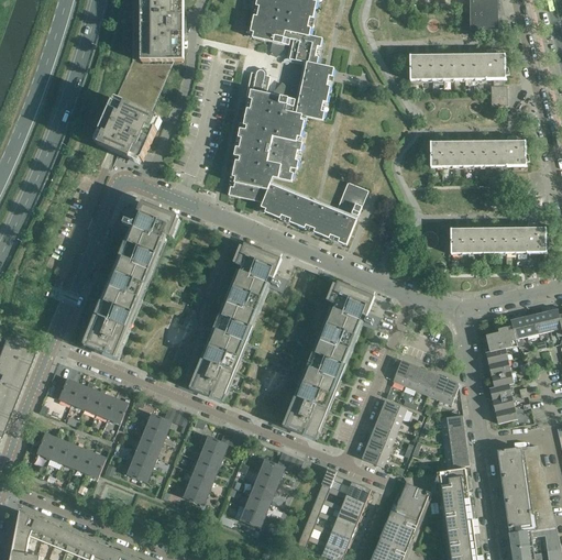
[(99,131),(95,141),(98,143),(130,157),(141,162),(142,160),(161,118),(158,117),(151,113),(184,41),(183,0),(131,0),(131,58),(112,100),(99,131)]
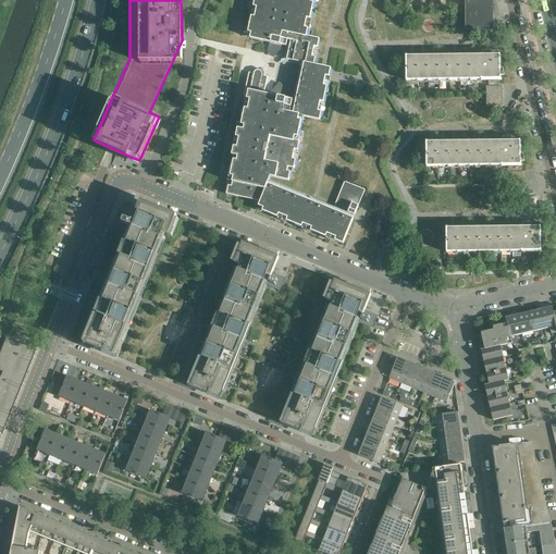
[(252,0),(252,3),(256,4),(254,14),(250,13),(247,29),(250,29),(249,35),(270,39),(268,48),(269,48),(269,49),(270,51),(271,53),(281,42),(285,44),(283,56),(281,57),(280,57),(280,60),(281,61),(282,62),(284,61),(285,59),(299,62),(292,97),(281,95),(282,87),(282,85),(281,83),(279,82),(269,93),(262,90),(267,73),(262,73),(262,71),(262,69),(260,66),(258,65),(256,65),(254,66),(252,69),(251,70),(248,70),(243,93),(246,94),(245,101),(248,102),(247,107),(244,106),(241,122),(244,123),(243,126),(237,125),(235,134),(238,135),(236,145),(233,144),(231,152),(237,154),(236,158),(233,157),(230,173),(233,174),(231,183),(227,183),(225,191),(259,198),(257,206),(276,213),(278,210),(286,214),(286,218),(300,223),(301,220),(311,224),(310,228),(324,233),(325,231),(335,234),(334,237),(342,241),(353,216),(351,216),(353,212),(354,212),(363,187),(343,179),(333,205),(313,197),(268,177),(270,174),(287,177),(289,170),(286,169),(287,164),(293,165),(294,157),(291,157),(293,147),(296,147),(298,138),(293,137),(294,133),(297,134),(300,118),(297,118),(298,112),(319,118),(320,109),(317,108),(319,98),(322,99),(329,72),(330,65),(312,62),(314,53),(311,53),(312,44),(317,44),(318,36),(305,33),(307,25),(304,25),(306,15),(309,15),(312,0),(252,0)]
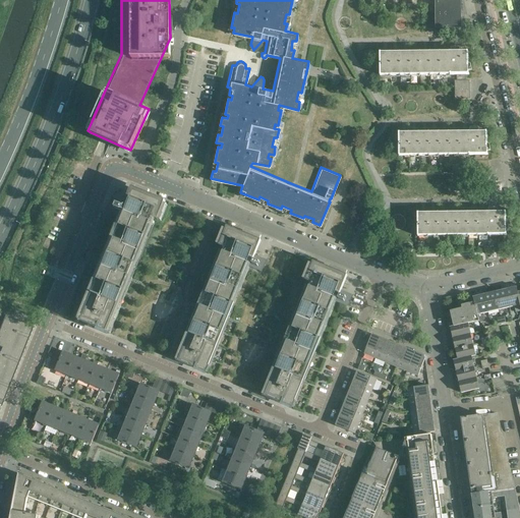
[(435,0),(435,24),(458,24),(458,0),(435,0)]
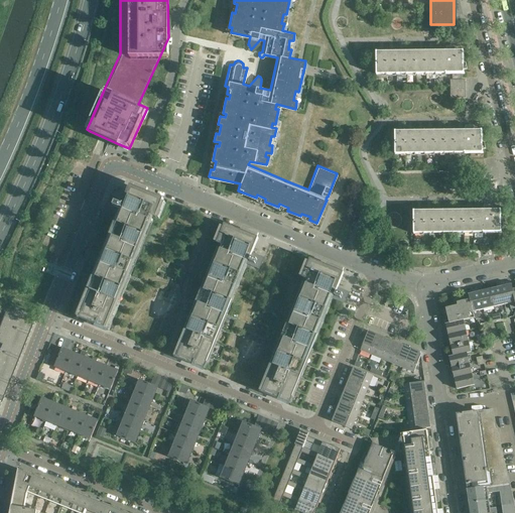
[(445,48),(376,49),(375,49),(375,72),(376,72),(452,71),(452,77),(462,77),(464,77),(464,76),(460,76),(460,71),(463,71),(463,70),(462,48),(461,48),(461,49),(454,49),(454,45),(445,45),(445,48)]
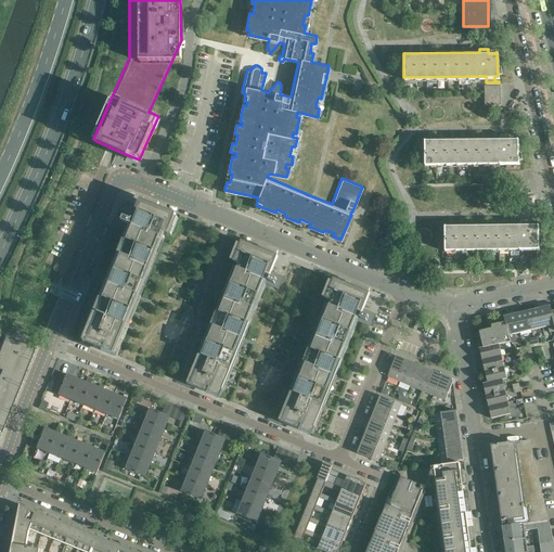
[(499,138),(424,139),(424,163),(425,163),(498,162),(505,162),(505,168),(515,168),(515,162),(518,162),(518,161),(517,161),(517,138),(516,138),(509,138),(509,135),(499,135),(499,138)]
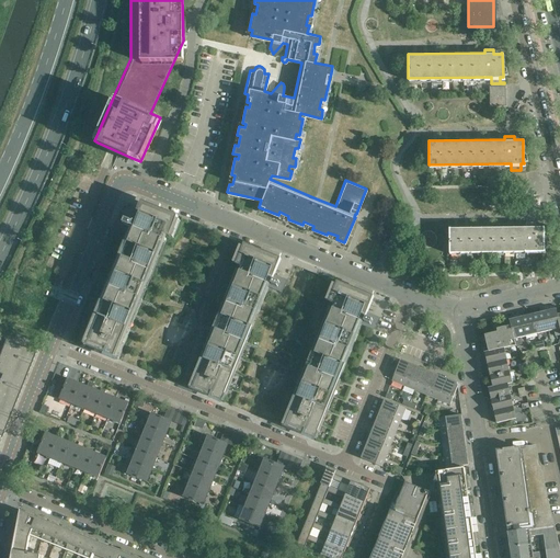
[(114,354),(117,356),(141,297),(140,297),(164,239),(167,234),(169,235),(176,215),(140,200),(134,217),(120,212),(115,223),(129,228),(106,284),(86,336),(83,343),(113,355),(114,354)]
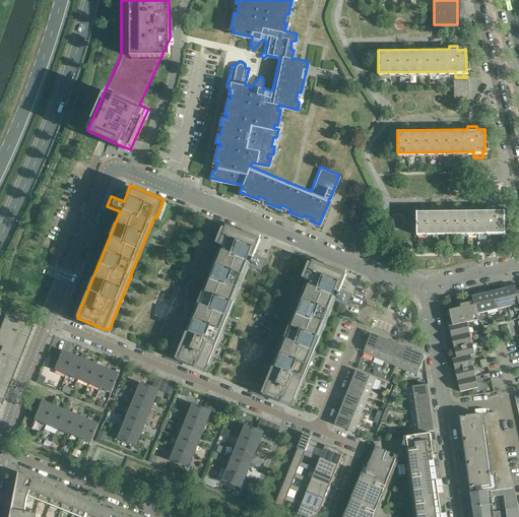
[(487,209),(415,210),(416,233),(427,233),(484,232),(504,232),(504,231),(503,209),(496,209),(496,206),(487,206),(487,209)]
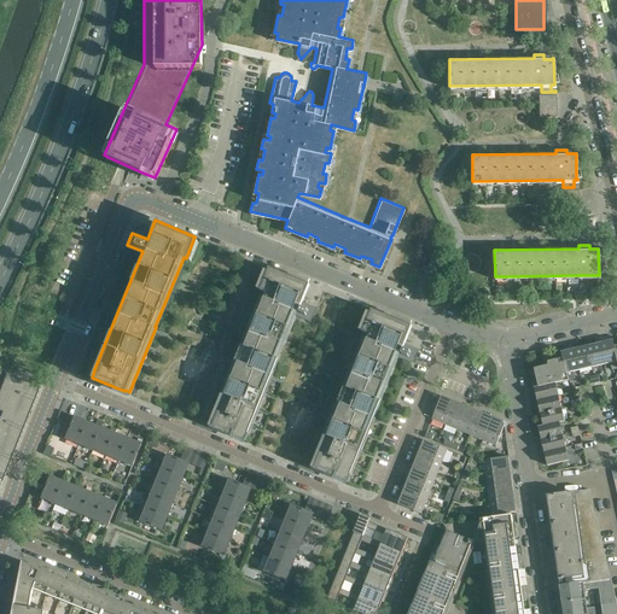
[(271,267),(268,265),(258,288),(262,290),(233,358),(207,424),(210,425),(244,439),(246,431),(248,432),(271,374),(295,314),(308,319),(313,307),(300,300),(308,281),(271,267)]
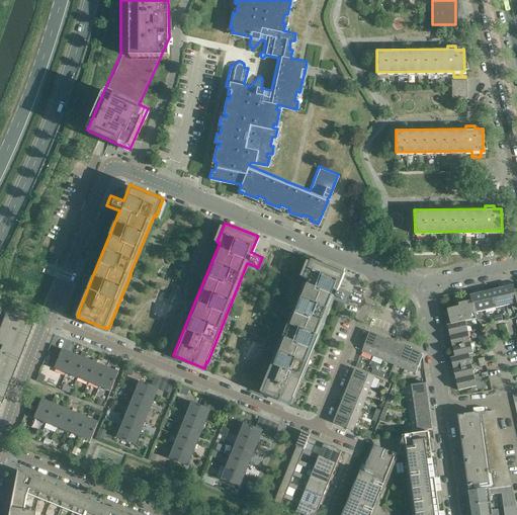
[(262,392),(290,403),(292,397),(293,397),(313,348),(333,297),(344,302),(348,291),(337,287),(344,271),(310,257),(303,276),(305,277),(281,335),(280,335),(259,390),(262,392)]
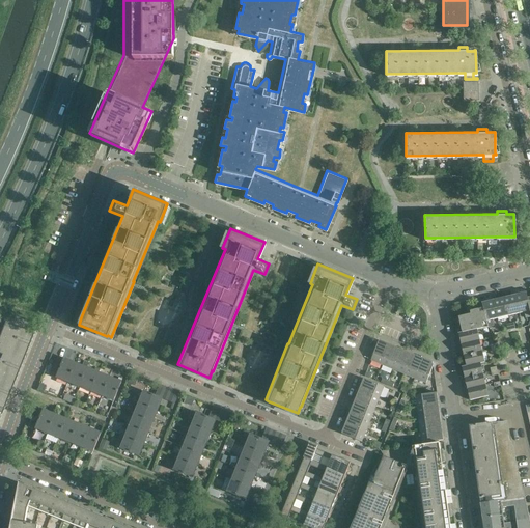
[(525,289),(513,292),(518,310),(523,309),(525,315),(529,313),(529,309),(529,307),(527,300),(528,300),(527,295),(525,289)]
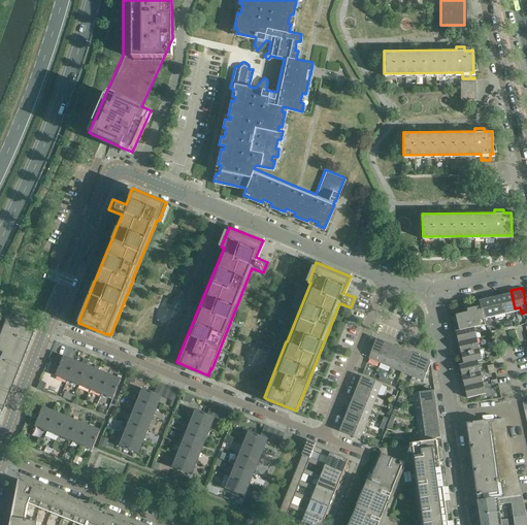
[(511,290),(500,293),(504,310),(515,308),(511,290)]
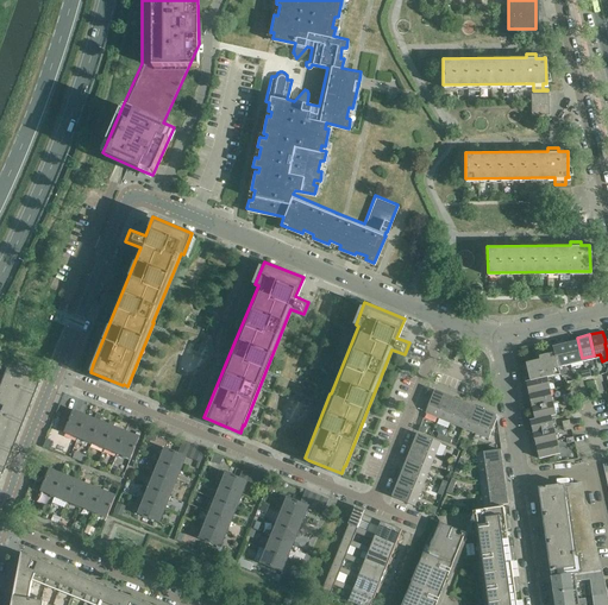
[(577,338),(565,340),(570,361),(582,358),(577,338)]
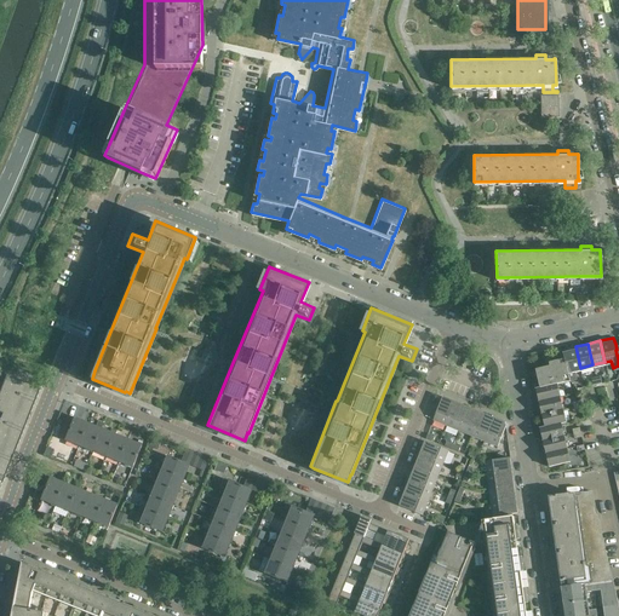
[(562,350),(563,356),(568,378),(575,376),(574,369),(580,368),(575,346),(562,350)]
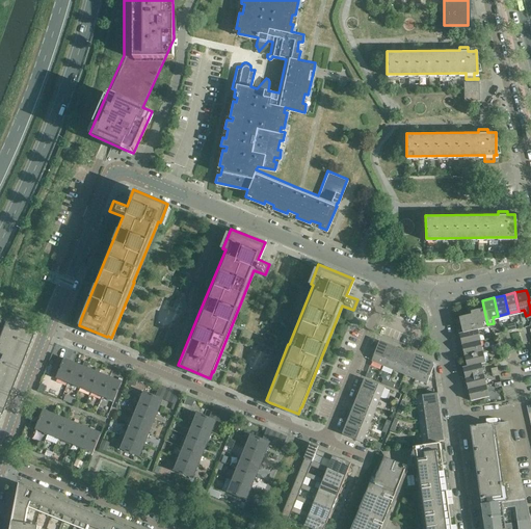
[(471,312),(458,315),(462,331),(477,327),(483,325),(487,324),(483,306),(470,309),(471,312)]
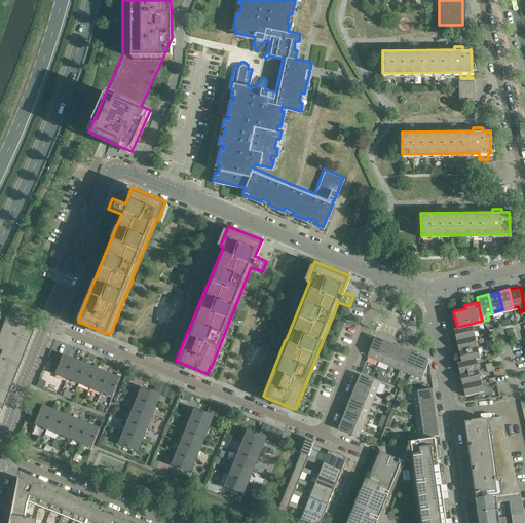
[(32,328),(3,316),(0,323),(0,407),(32,328)]
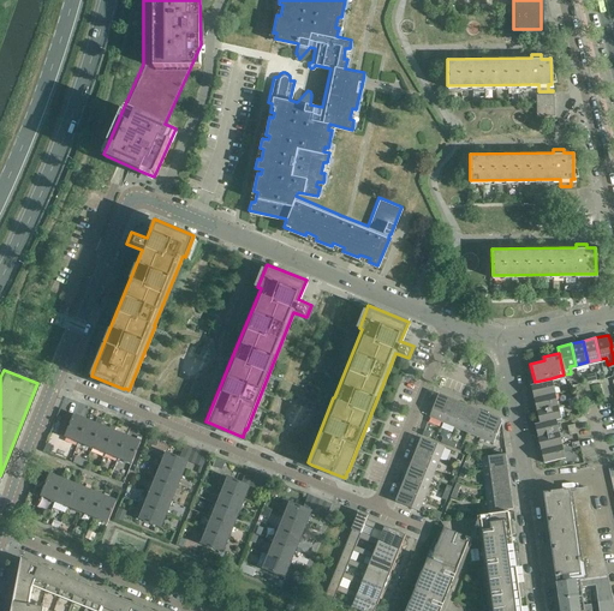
[(532,389),(534,396),(555,391),(553,384),(560,383),(559,376),(552,378),(535,382),(536,388),(532,389)]
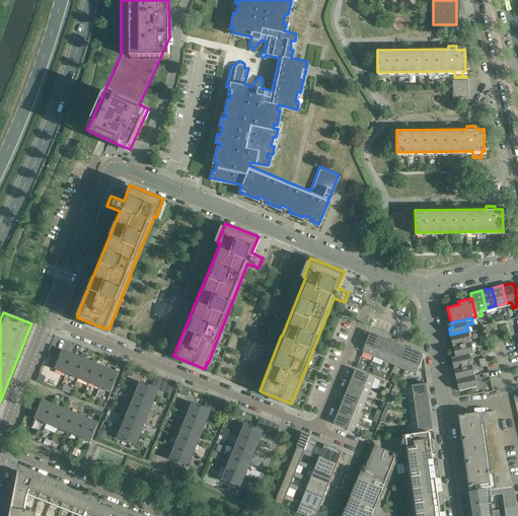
[(369,329),(361,349),(372,354),(380,334),(369,329)]
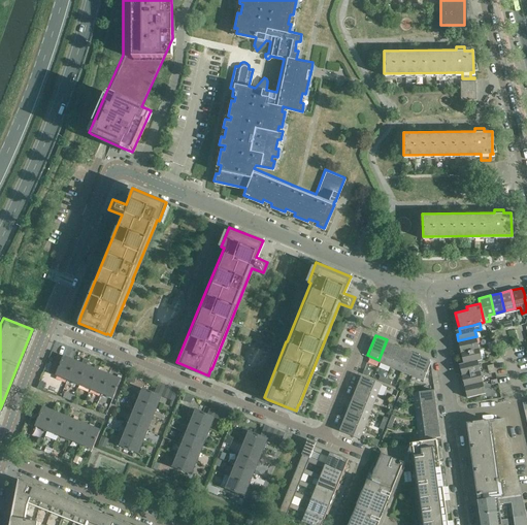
[(476,336),(458,340),(460,351),(479,347),(476,336)]
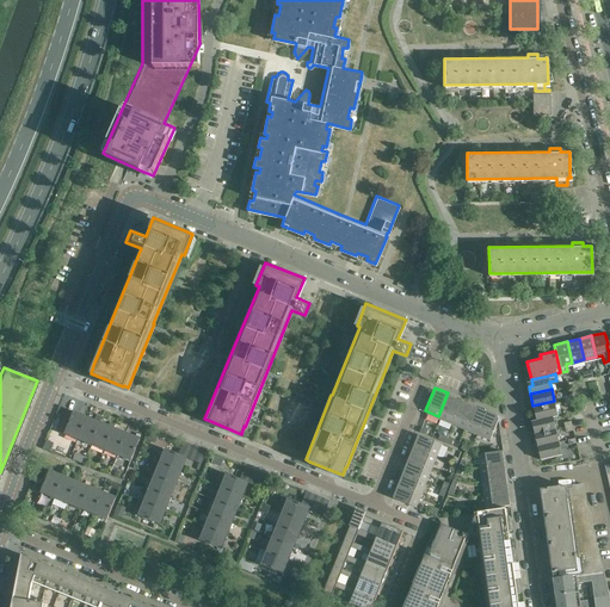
[(461,398),(448,392),(438,416),(451,421),(461,398)]
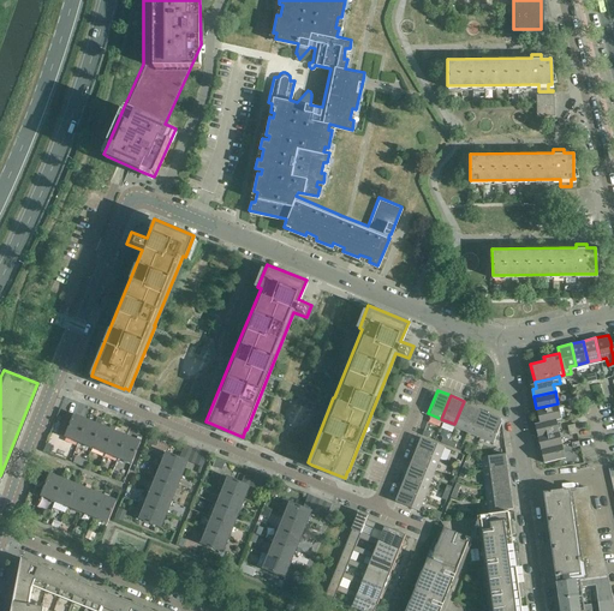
[(464,401),(454,424),(465,429),(475,406),(464,401)]
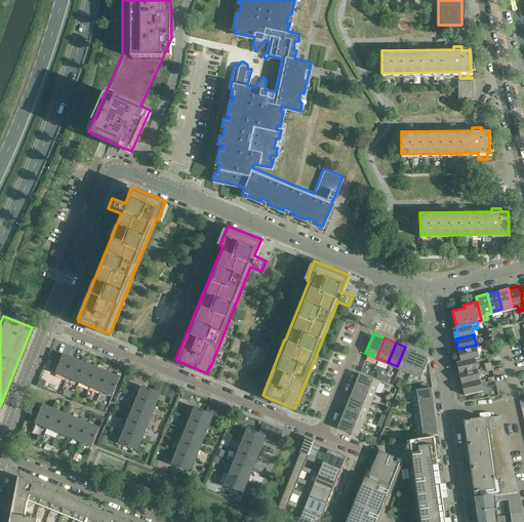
[(476,345),(457,349),(459,359),(474,356),(478,355),(476,345)]
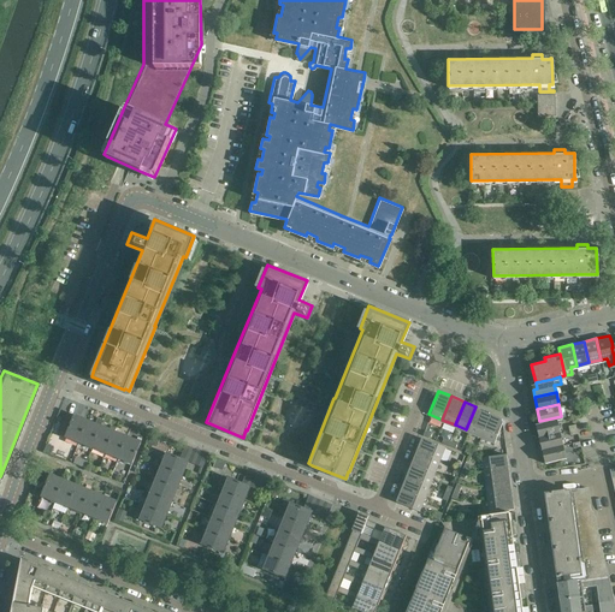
[(475,406),(466,429),(478,434),(488,410),(475,406)]
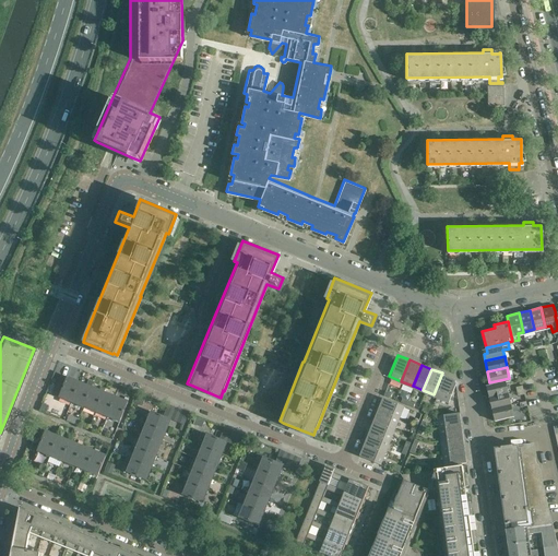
[(54,386),(51,392),(71,400),(79,380),(59,373),(55,385),(54,386)]
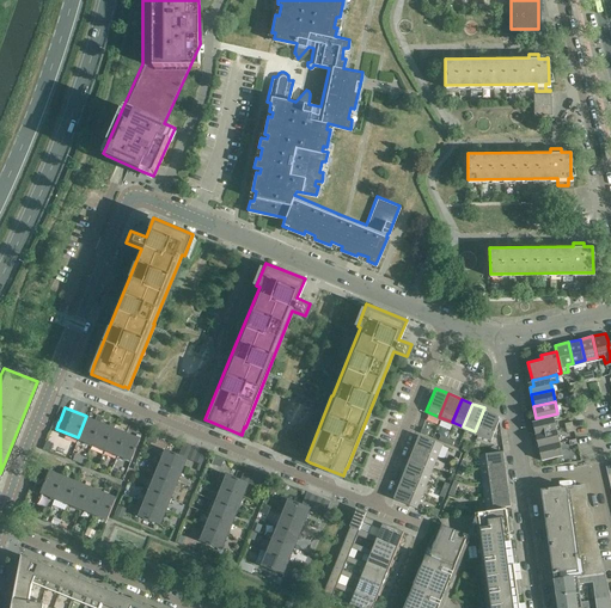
[(498,413),(484,407),(475,431),(490,437),(499,418),(498,415),(498,413)]
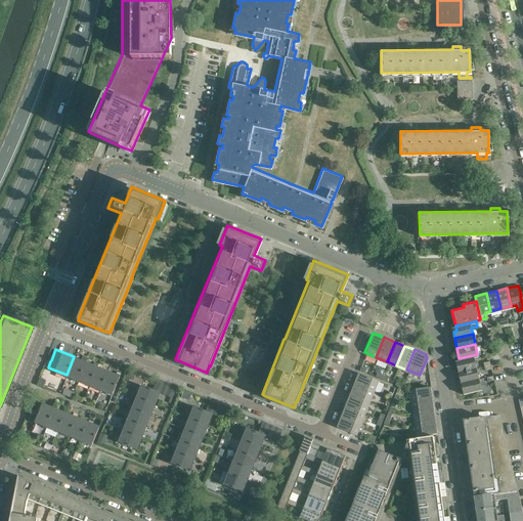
[(455,359),(458,371),(476,366),(473,355),(459,358),(455,359)]
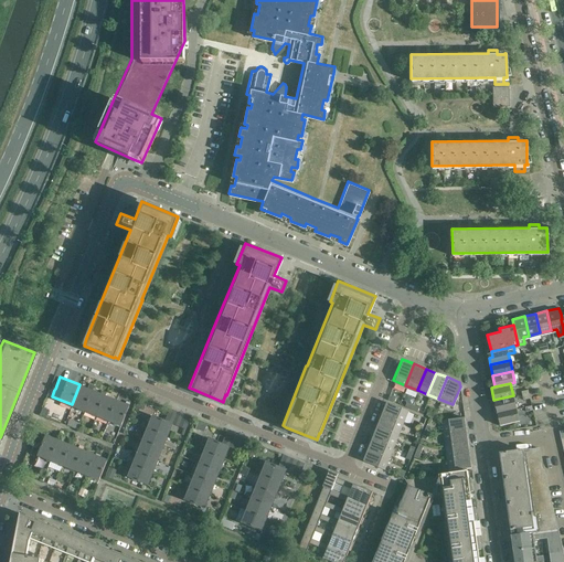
[(80,384),(72,404),(84,409),(92,389),(80,384)]
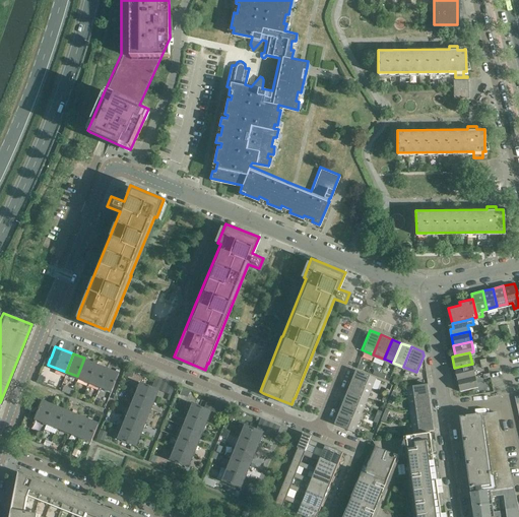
[(95,363),(84,358),(77,376),(88,381),(95,363)]
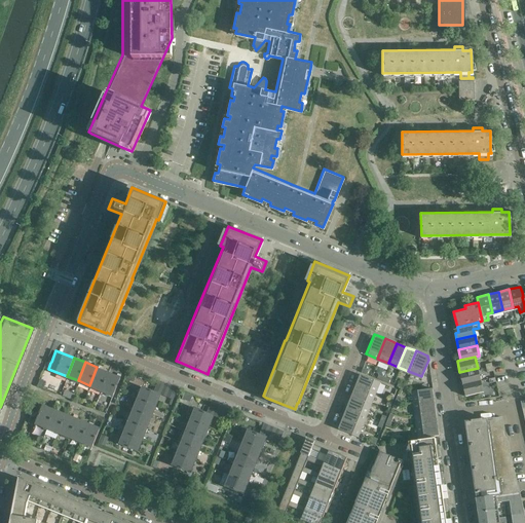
[(108,371),(97,367),(89,385),(101,389),(108,371)]
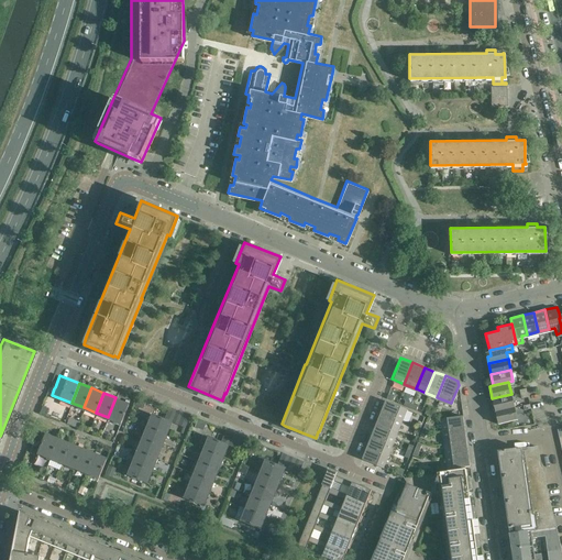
[(511,394),(492,398),(495,410),(514,406),(511,394)]
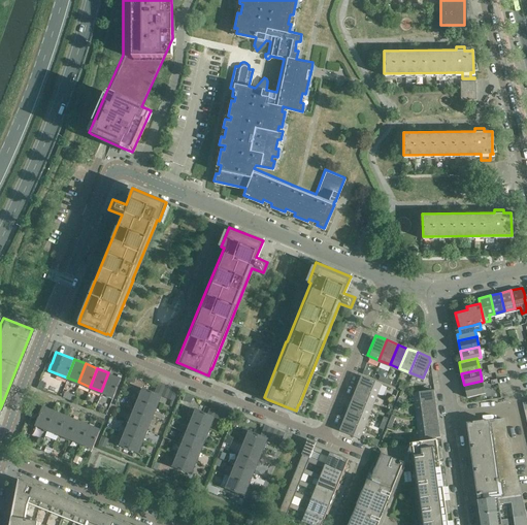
[(120,376),(108,372),(101,391),(112,395),(120,376)]
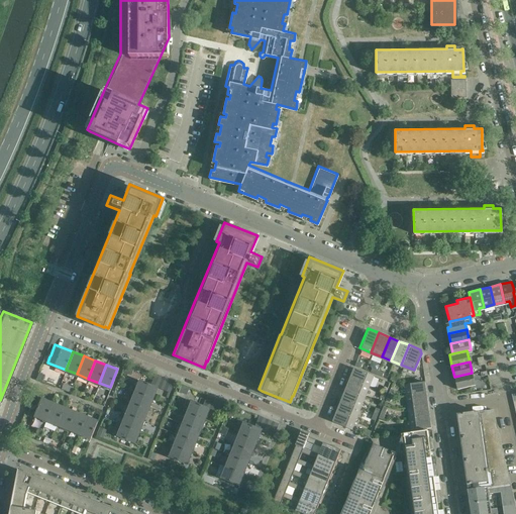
[(125,365),(123,371),(130,374),(132,368),(125,365)]
